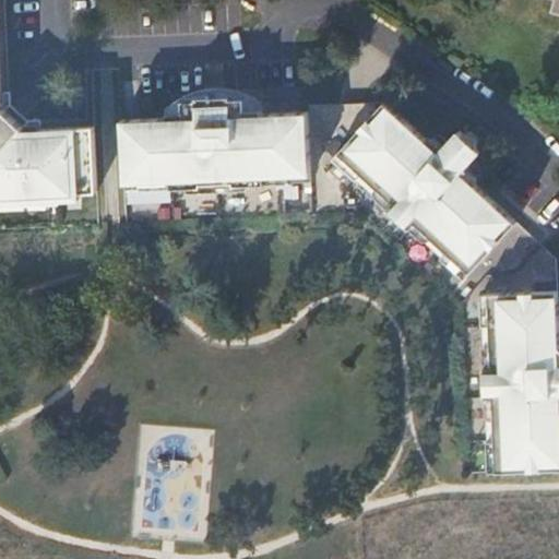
[(0,0),(0,207),(78,205),(78,197),(95,197),(91,131),(39,133),(16,134),(2,119),(1,96),(0,79),(0,0)]
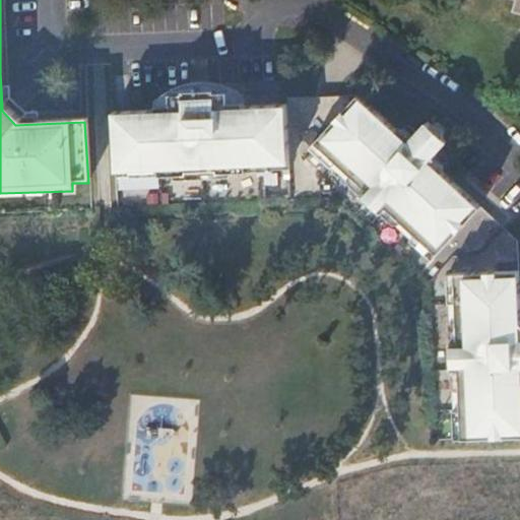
[(15,125),(37,124),(36,116),(23,117),(9,103),(8,88),(1,89),(2,111),(15,125)]
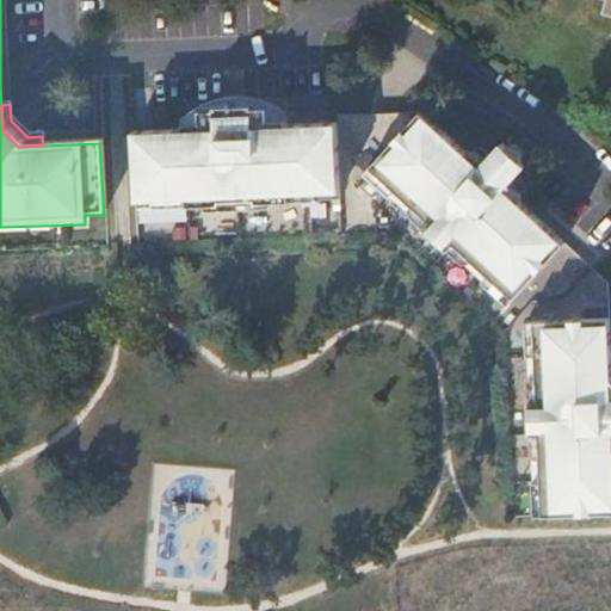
[(250,124),(264,124),(264,110),(248,111),(250,116),(250,124)]
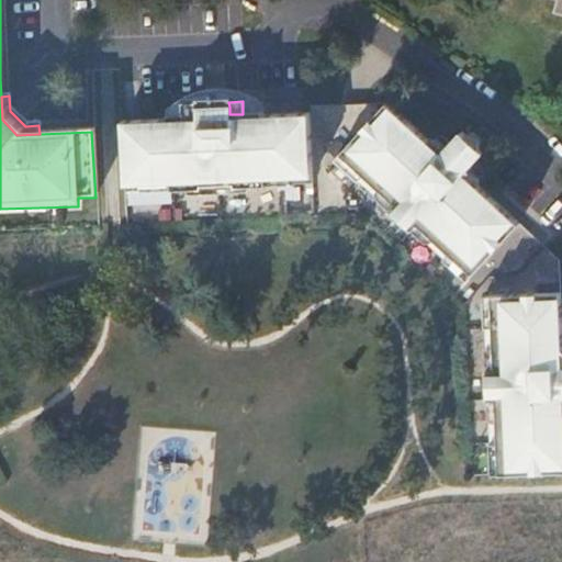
[(182,104),(181,116),(195,116),(195,108),(195,104),(182,104)]
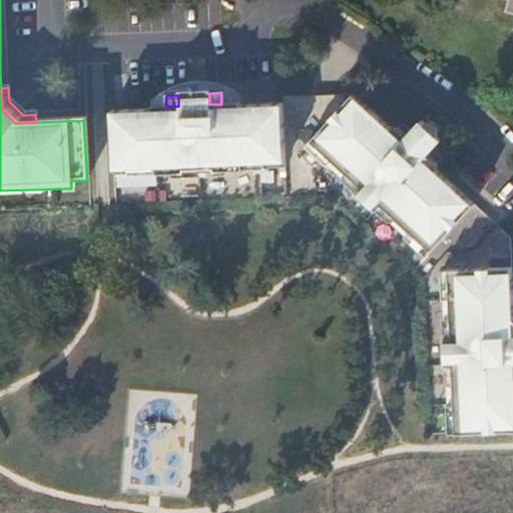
[(108,114),(111,179),(166,177),(166,181),(227,178),(227,172),(285,170),(282,106),(238,108),(237,103),(221,104),(209,104),(209,97),(178,98),(178,106),(165,106),(151,107),(152,112),(108,114)]
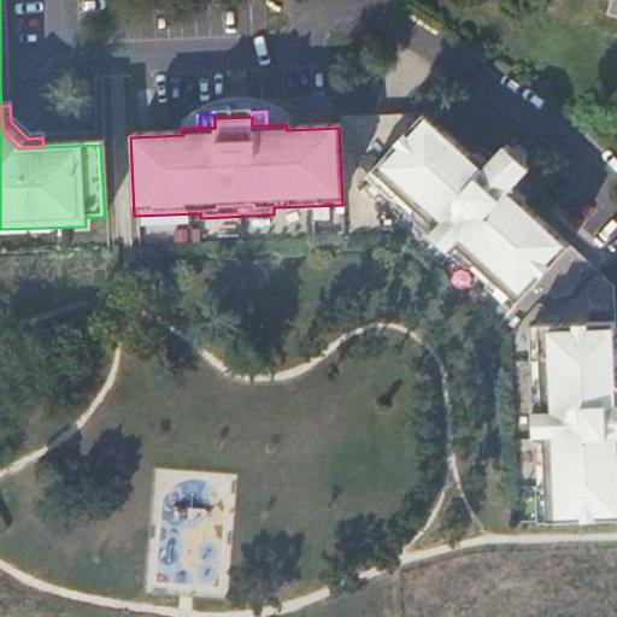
[(368,180),(512,312),(570,250),(526,210),(522,201),(528,195),(517,186),(521,181),(497,159),(493,164),(481,153),(479,157),(466,157),(424,117),(423,119),(368,180)]
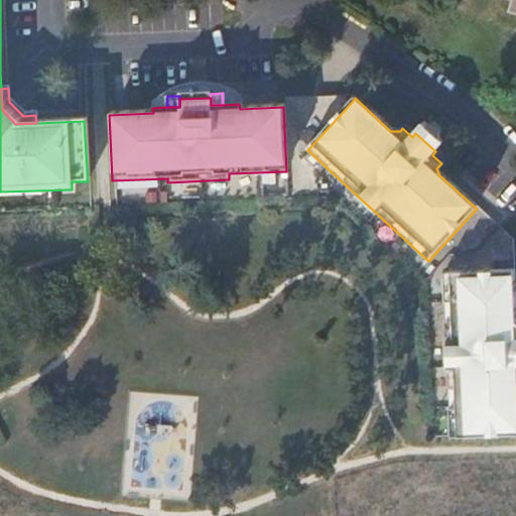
[(422,125),(415,133),(435,151),(442,144),(422,125)]
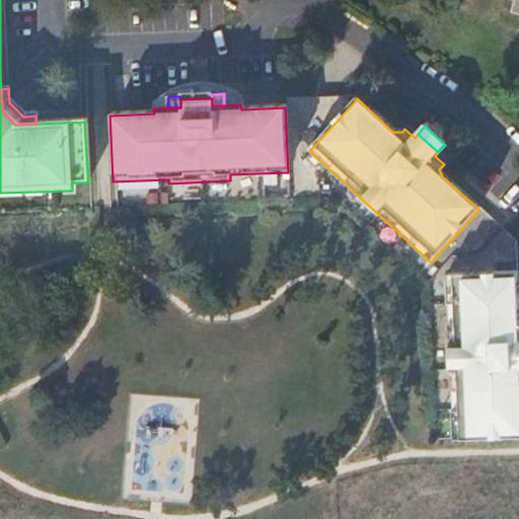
[(443,279),(450,444),(518,440),(518,326),(517,323),(515,275),(443,279)]
